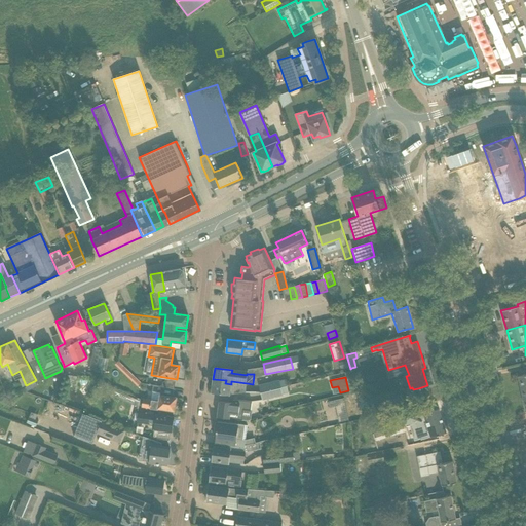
[(246,392),(247,383),(231,381),(231,384),(225,383),(226,380),(213,379),(212,392),(229,395),(246,392)]
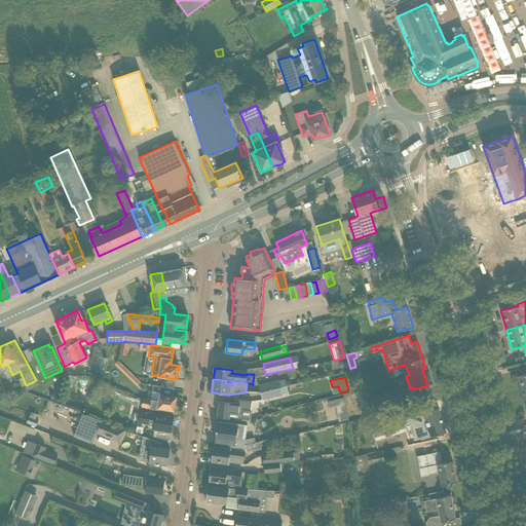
[(280,387),(279,380),(259,385),(261,392),(280,387)]
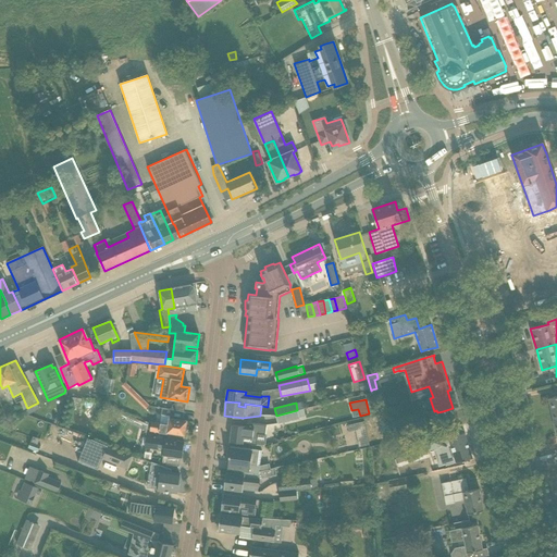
[(169,424),(151,421),(150,431),(168,434),(168,432),(184,435),(187,421),(183,420),(185,411),(172,409),(162,408),(161,415),(170,416),(170,418),(169,424)]
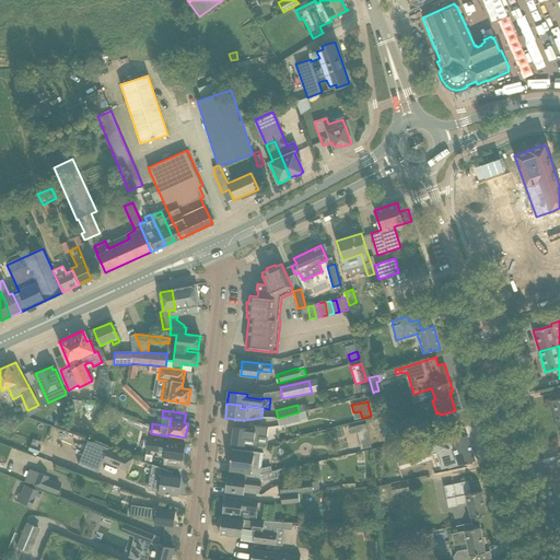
[(299,412),(278,418),(279,426),(301,420),(299,412)]
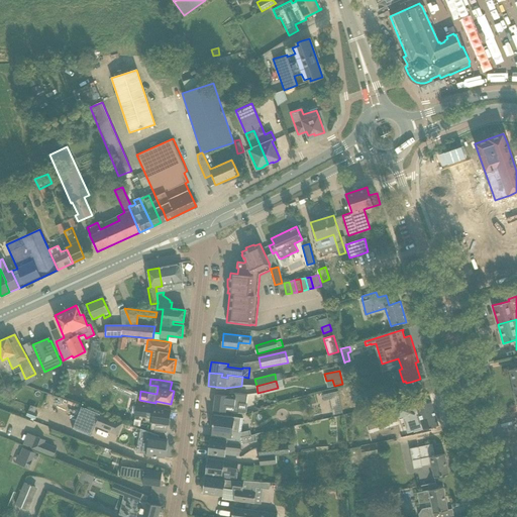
[(362,383),(349,384),(350,390),(342,391),(343,396),(363,394),(362,383)]
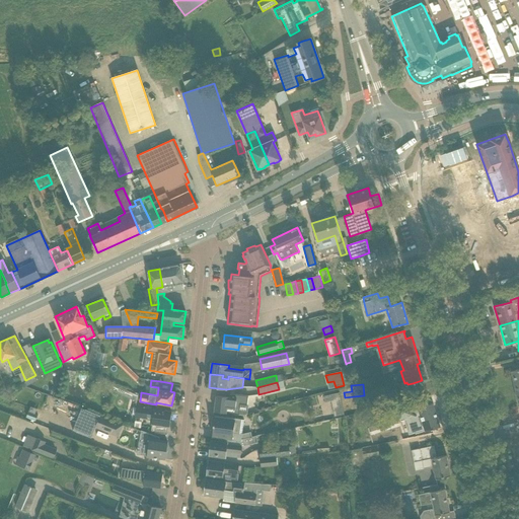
[(114,385),(112,390),(136,401),(137,395),(114,385)]
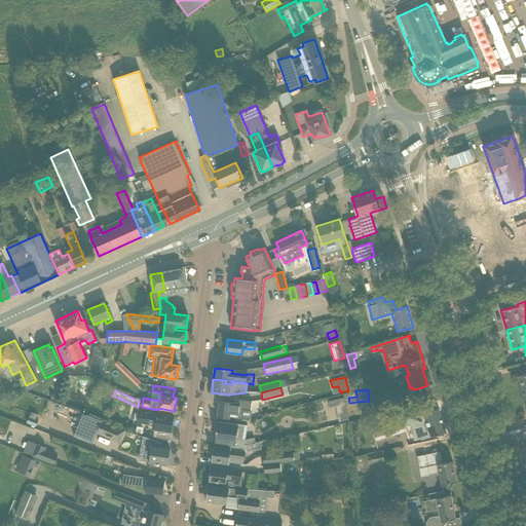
[(348,420),(344,398),(328,401),(329,408),(335,406),(338,422),(348,420)]
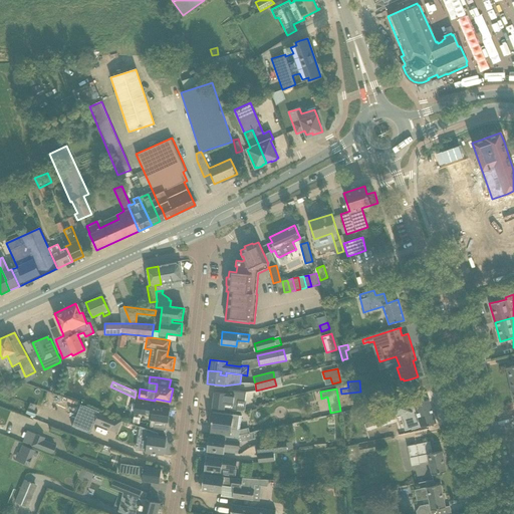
[(214,392),(212,408),(232,411),(233,406),(237,407),(238,401),(245,402),(246,393),(229,392),(228,394),(214,392)]
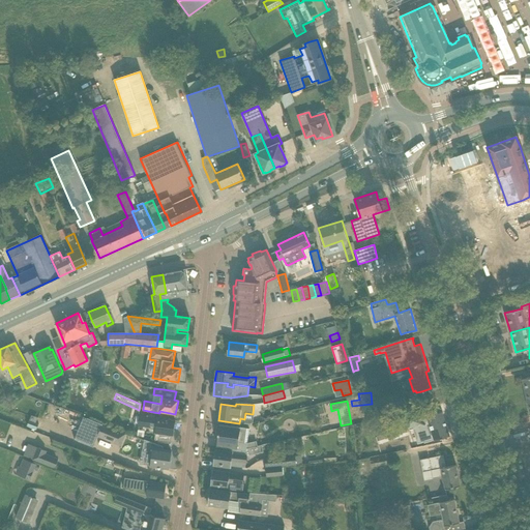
[(422,425),(428,445),(436,443),(436,440),(449,436),(441,412),(430,416),(428,409),(418,412),(405,416),(409,430),(422,425)]
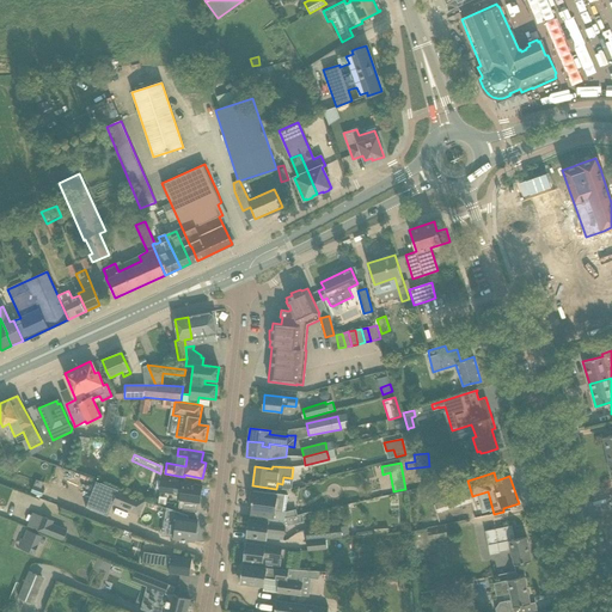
[(184,501),(183,510),(195,513),(196,502),(200,503),(202,485),(163,479),(163,482),(158,481),(157,489),(160,490),(160,493),(181,495),(179,500),(184,501)]
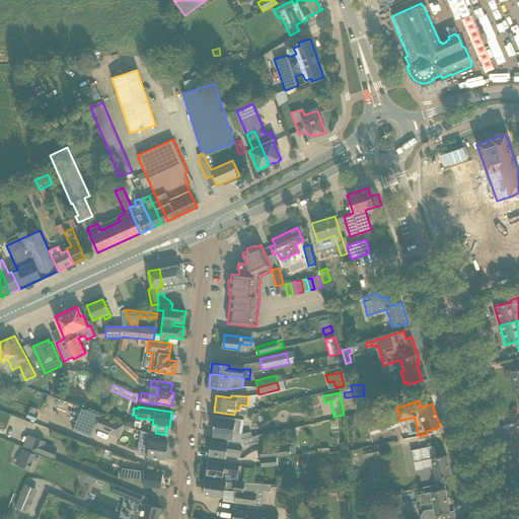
[(81,409),(73,431),(90,437),(91,438),(95,428),(104,431),(118,437),(123,425),(97,415),(81,409)]
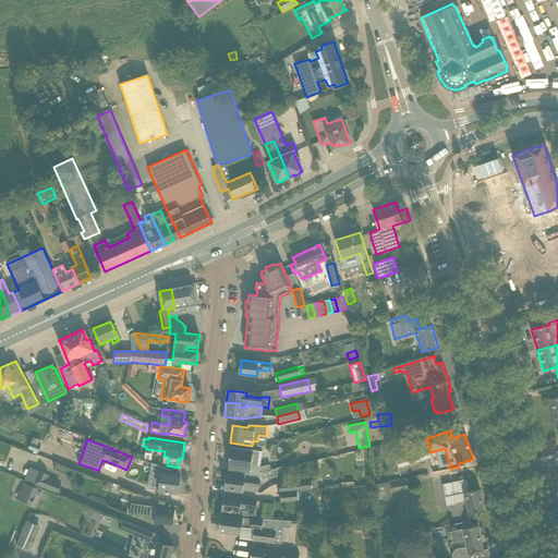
[(419,441),(408,445),(411,453),(422,450),(419,441)]
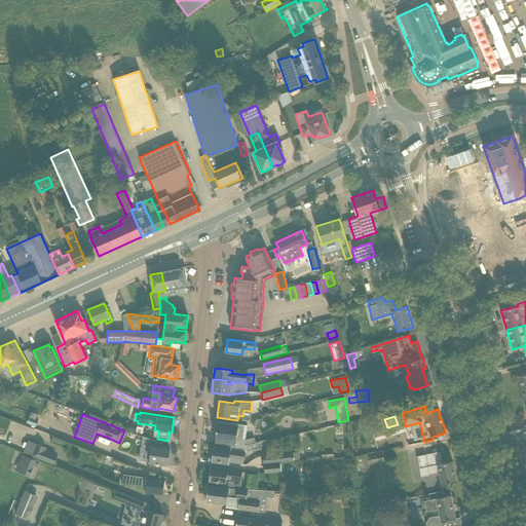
[(29,417),(27,422),(36,426),(38,420),(35,419),(29,417)]
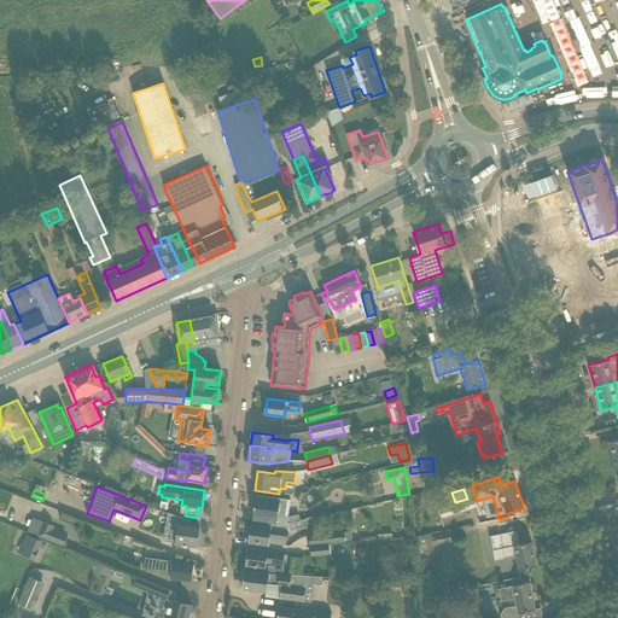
[(286,526),(289,517),(286,516),(287,500),(268,497),(256,495),(256,497),(254,497),(252,506),(254,507),(252,522),(280,525),(286,526)]
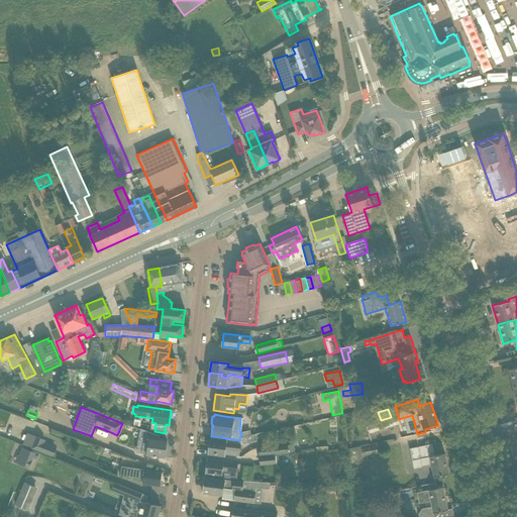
[(138,434),(138,426),(128,425),(127,433),(138,434)]
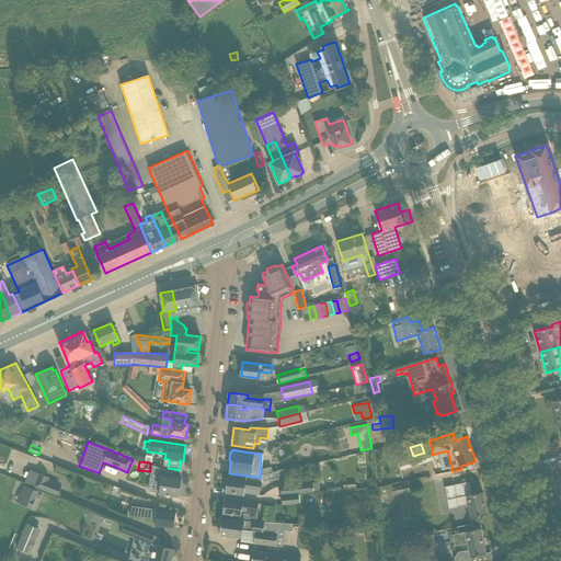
[(178,496),(181,478),(136,471),(134,482),(142,483),(142,484),(160,487),(159,493),(178,496)]
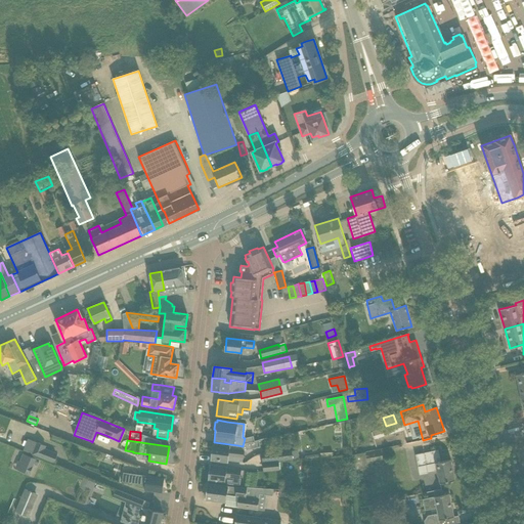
[(37,442),(32,454),(53,463),(56,456),(43,451),(45,445),(37,442)]
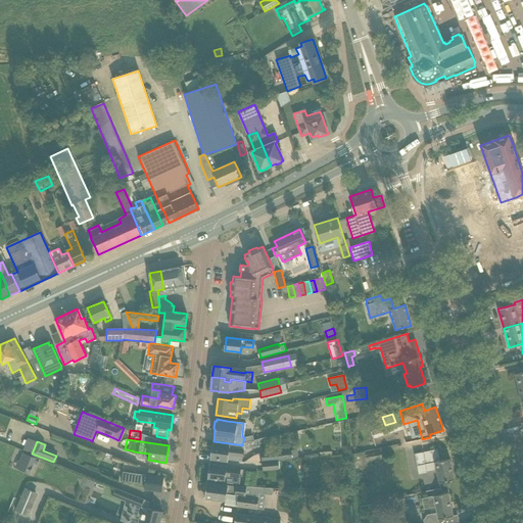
[(242,458),(244,448),(212,444),(212,450),(211,452),(210,455),(211,456),(211,458),(228,460),(228,456),(242,458)]
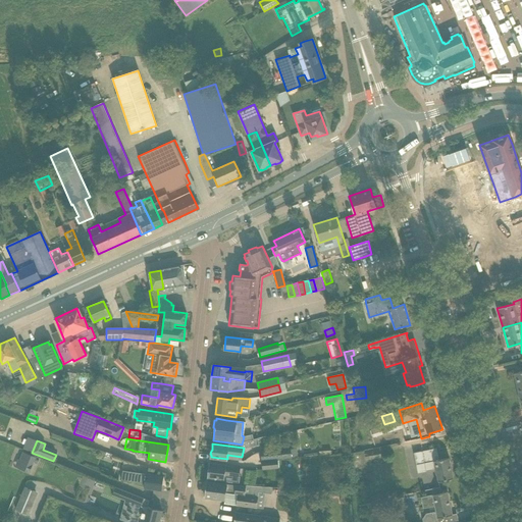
[(439,460),(436,449),(414,453),(416,465),(420,464),(421,470),(425,469),(425,472),(426,471),(435,469),(438,481),(453,478),(449,458),(439,460)]
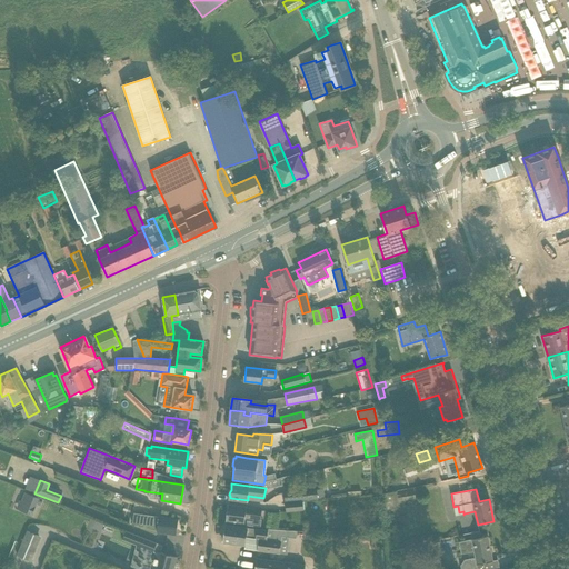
[(285,492),(286,501),(300,500),(299,491),(285,492)]
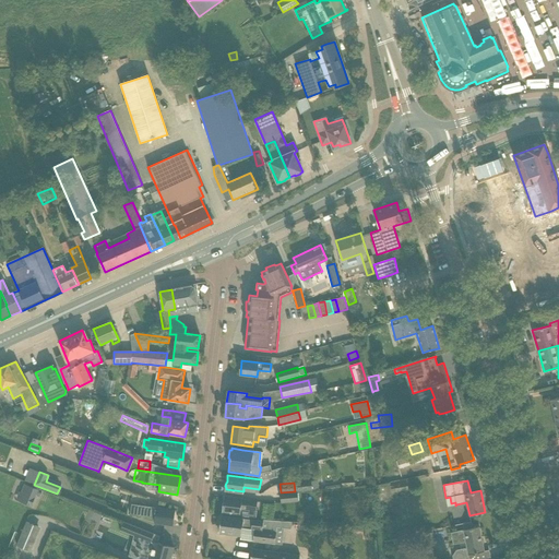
[(376,485),(379,501),(409,496),(407,486),(391,489),(390,483),(376,485)]
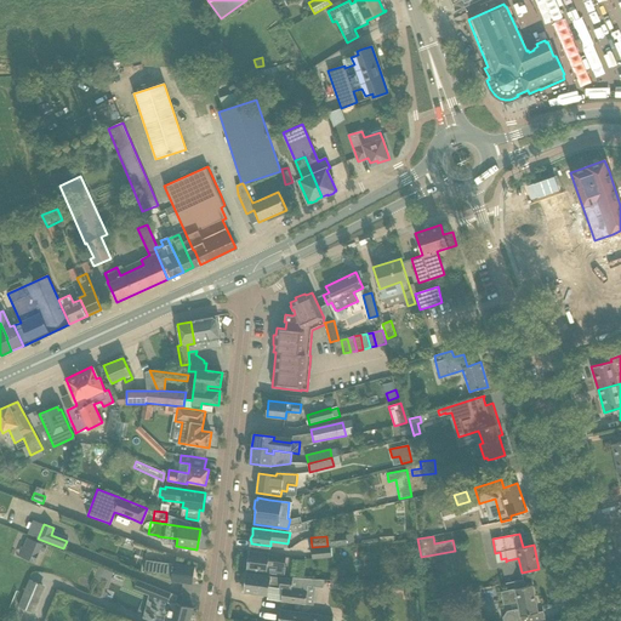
[(328,547),(311,548),(312,558),(331,557),(330,547),(328,547)]
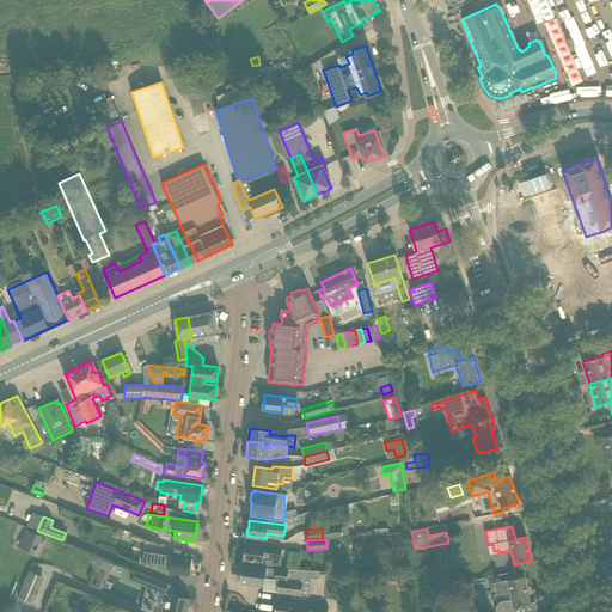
[(246,544),(244,560),(263,562),(264,557),(281,560),(282,549),(246,544)]
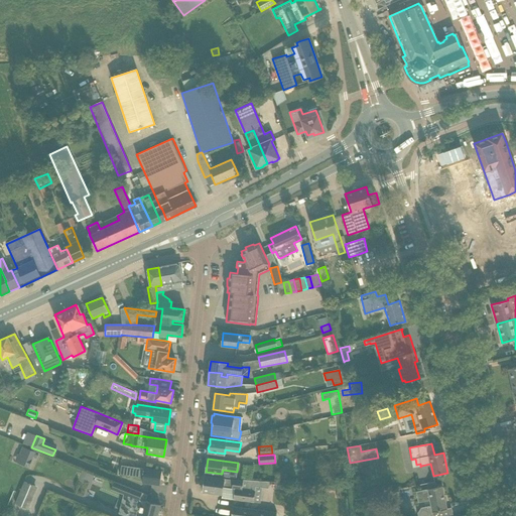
[(142,483),(149,484),(159,485),(161,471),(129,466),(127,477),(143,479),(142,483)]
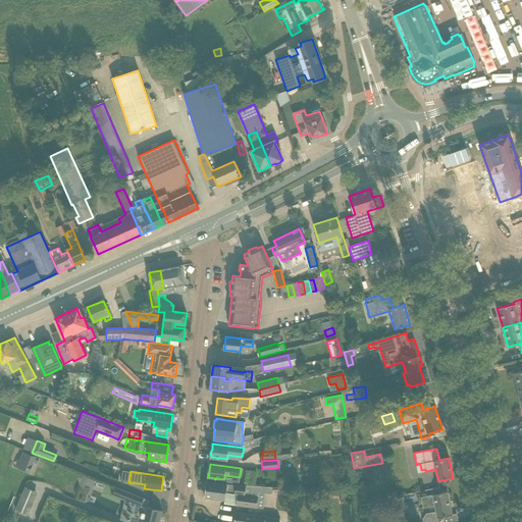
[(251,508),(256,508),(258,492),(271,493),(272,487),(246,485),(246,486),(207,481),(205,498),(225,501),(224,504),(251,508)]
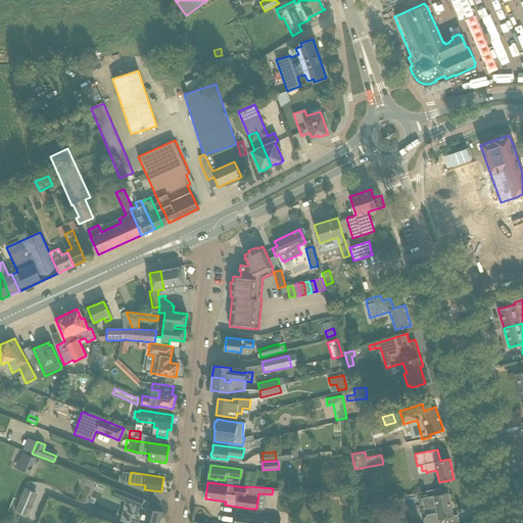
[(115,488),(112,496),(135,505),(130,522),(159,522),(162,512),(141,507),(144,500),(115,488)]
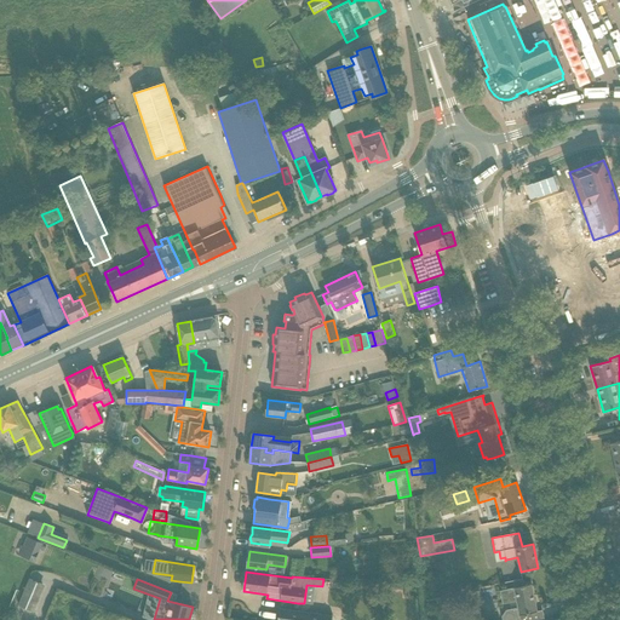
[(18,606),(34,612),(45,586),(29,580),(18,606)]
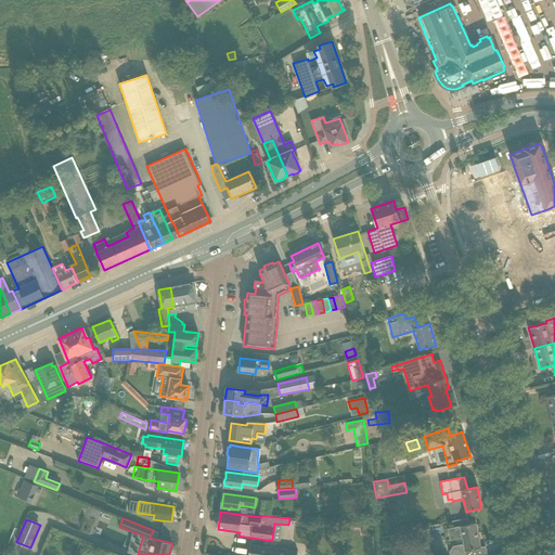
[(460,527),(448,529),(450,540),(462,538),(464,544),(465,551),(480,547),(476,524),(460,527)]
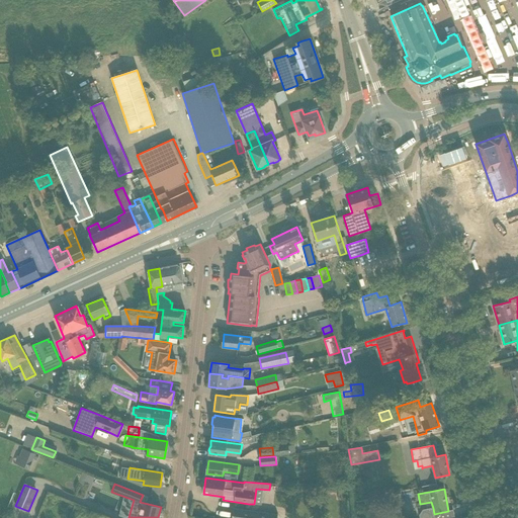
[(233,508),(232,517),(276,517),(277,514),(233,508)]
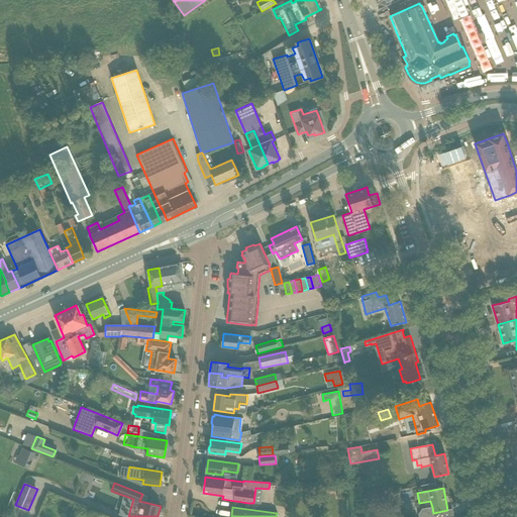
[(419,514),(419,516),(431,516),(430,507),(422,509),(419,514)]
